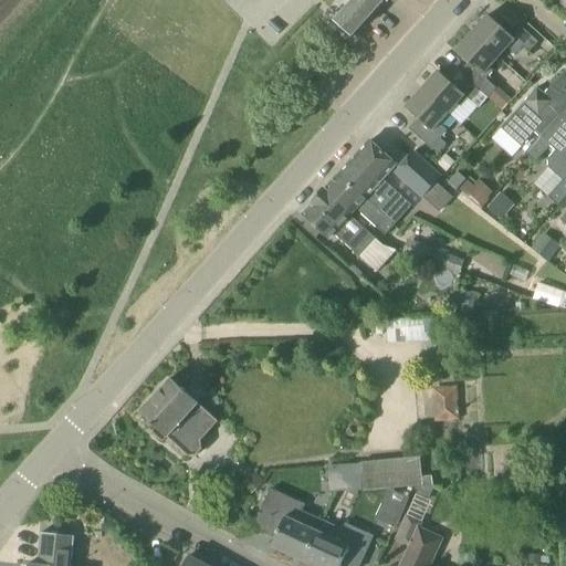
[(355,0),(336,21),(353,35),(385,0),(386,0),(388,1),(389,0),(355,0)]
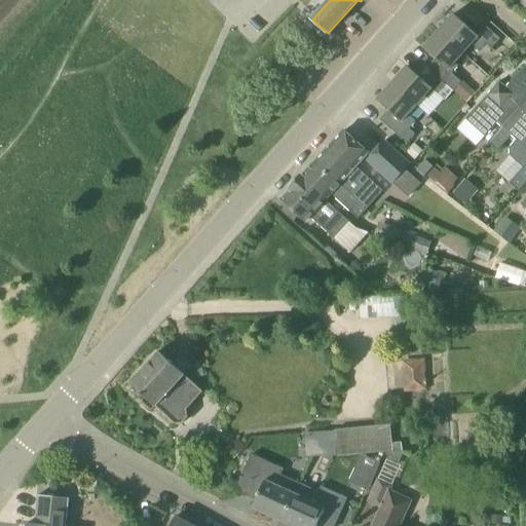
[(500,40),(487,28),(479,37),(454,14),(439,32),(463,54),(472,44),(480,51),(486,44),(492,49),(500,40)]
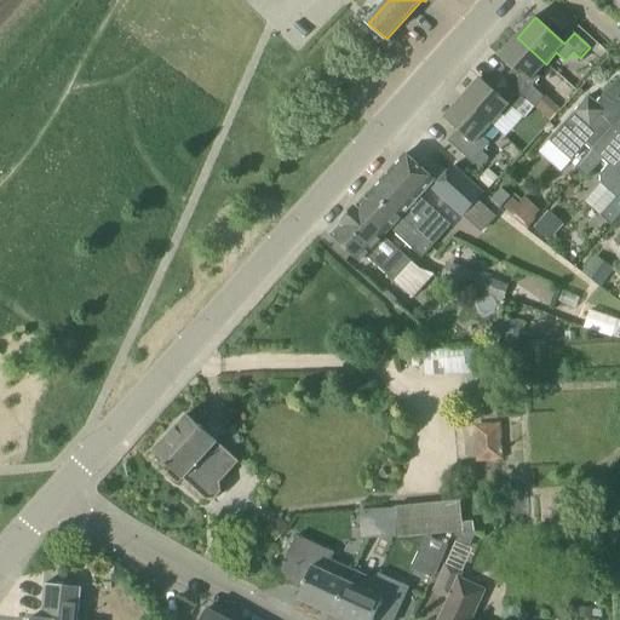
[(537,75),(546,64),(517,38),(499,58),(514,70),(504,81),(534,109),(544,98),(532,89),(540,79),(537,75)]
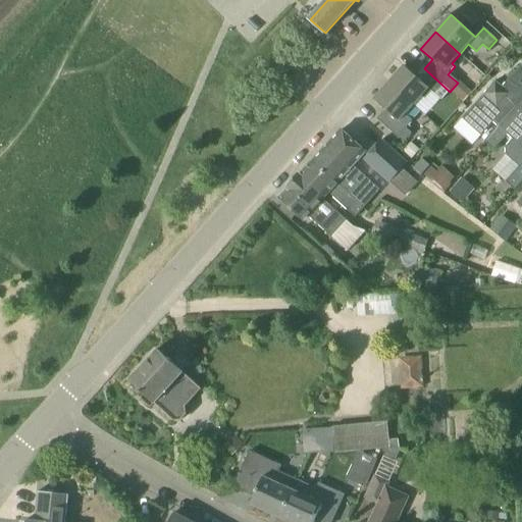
[(450,92),(424,68),(416,76),(404,66),(388,84),(414,105),(422,96),(425,99),(432,92),(441,101),(450,92)]
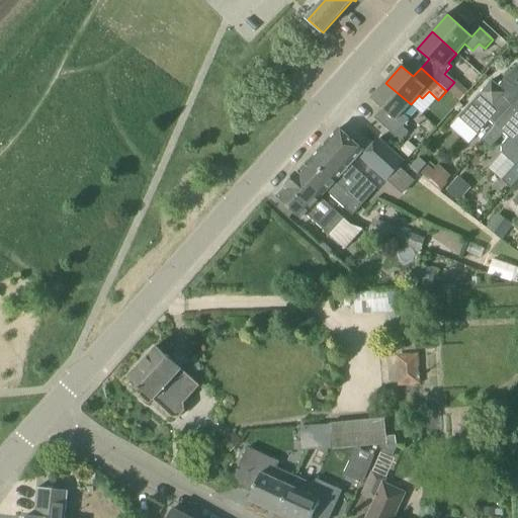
[(517,105),(517,87),(516,90),(505,80),(498,87),(492,81),(470,104),(458,118),(478,136),(490,121),(494,125),(498,128),(517,105)]
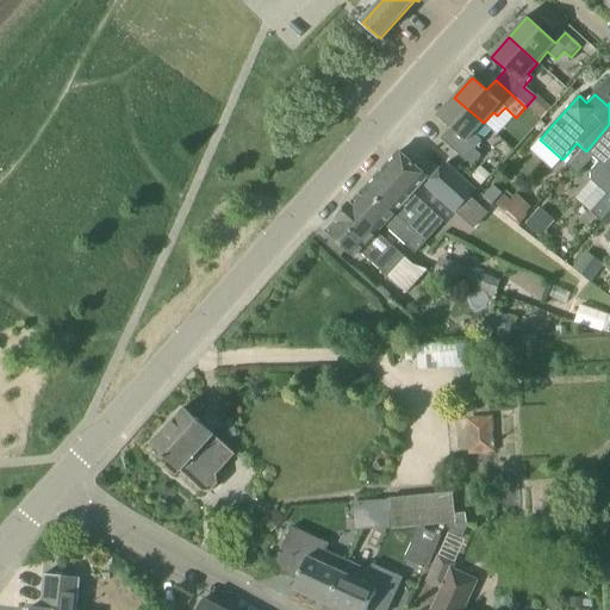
[(473,134),(484,123),(454,98),(436,117),(450,130),(441,139),(472,168),(481,157),(474,150),(481,142),(473,134)]
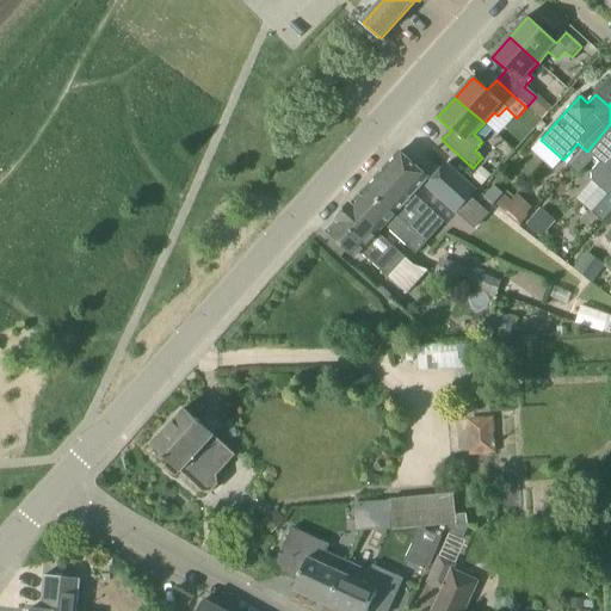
[(592,183),(609,197),(610,193),(610,124),(587,152),(594,159),(600,164),(591,174),(592,183)]
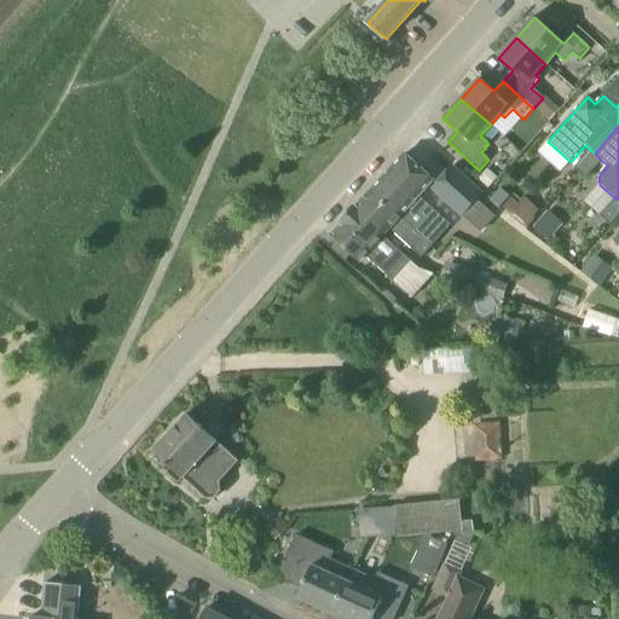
[(590,150),(583,158),(594,169),(602,161),(595,154),(590,150)]
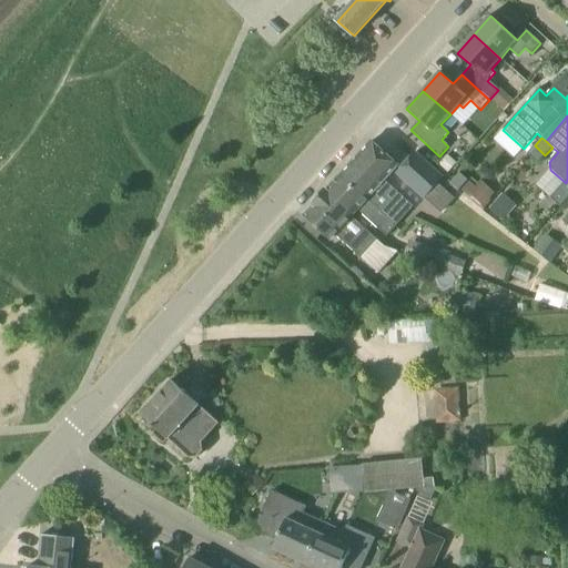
[(395,226),(413,205),(384,180),(398,165),(372,142),(340,176),(395,226)]
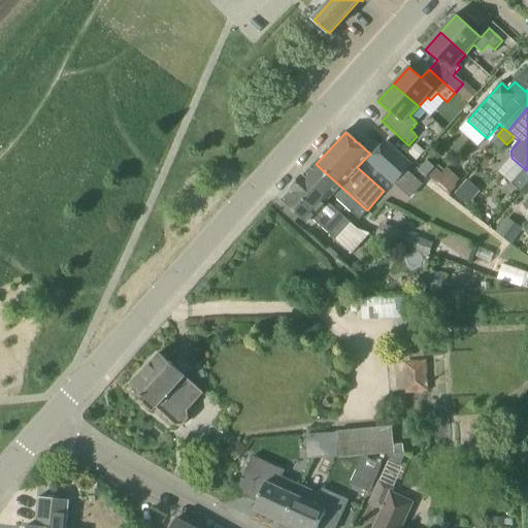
[(497,135),(490,143),(499,152),(506,144),(497,135)]
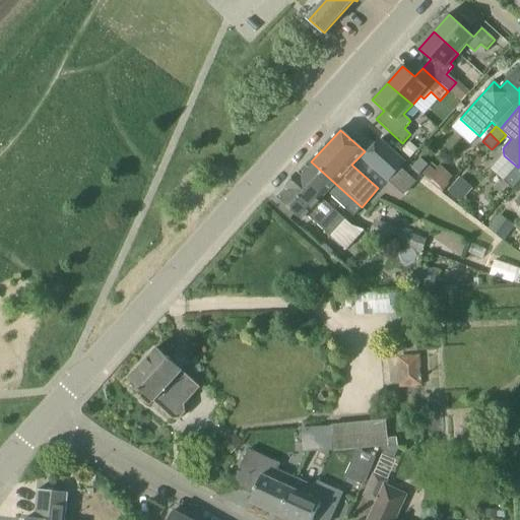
[(380,140),(363,159),(388,182),(400,169),(405,163),(380,140)]
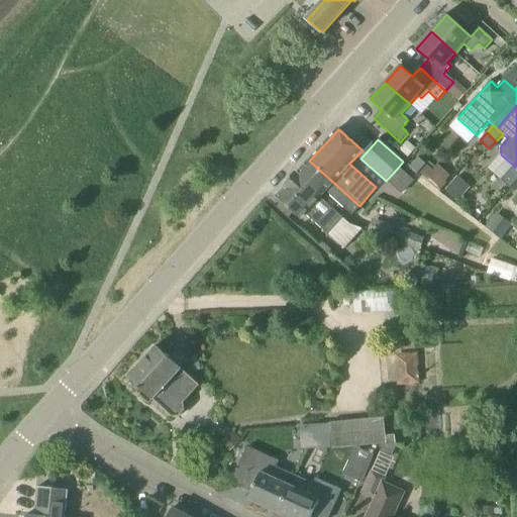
[(445,187),(452,176),(419,156),(412,168),(445,187)]
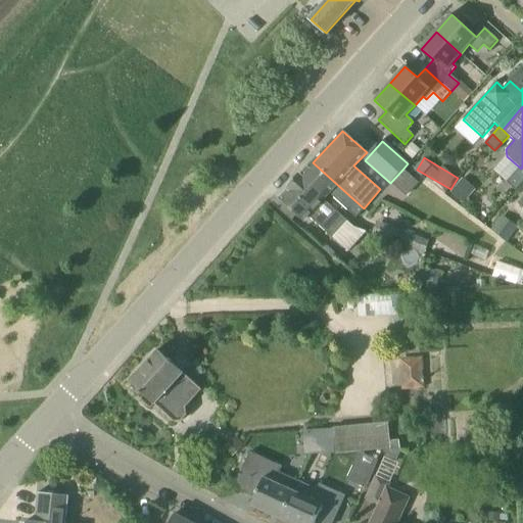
[(304,172),(300,176),(325,198),(330,192),(333,195),(357,217),(364,208),(313,162),(304,172)]
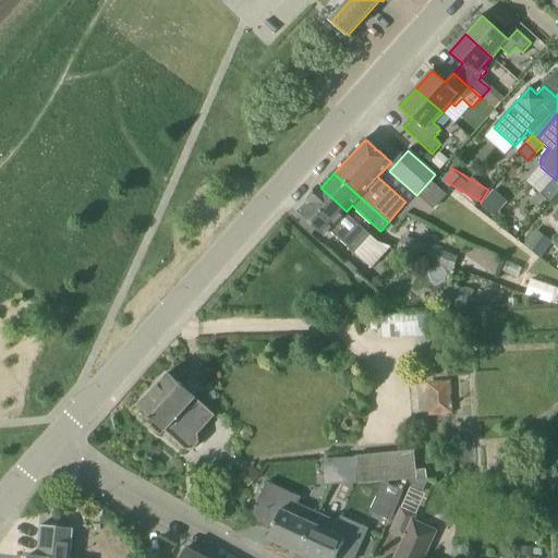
[(557,177),(556,180),(542,196),(550,204),(557,195),(557,177)]
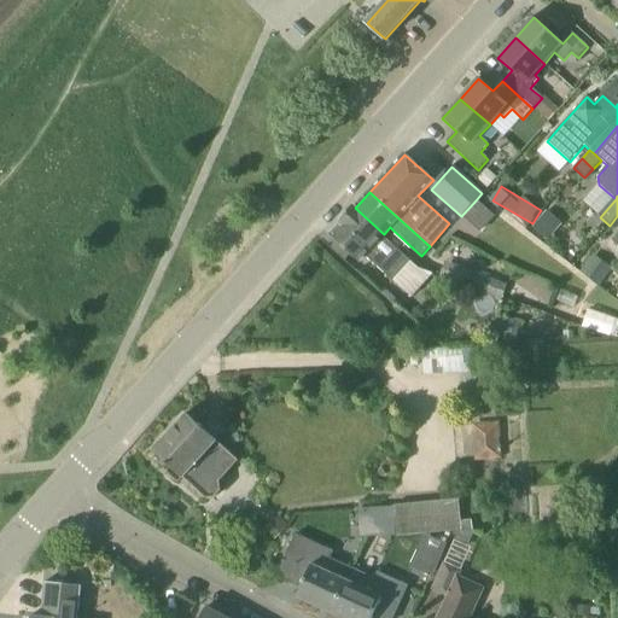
[(365,256),(392,280),(409,261),(383,235),(384,234),(355,208),(354,207),(349,213),(340,222),(342,223),(338,227),(333,232),(331,235),(360,261),(365,256)]
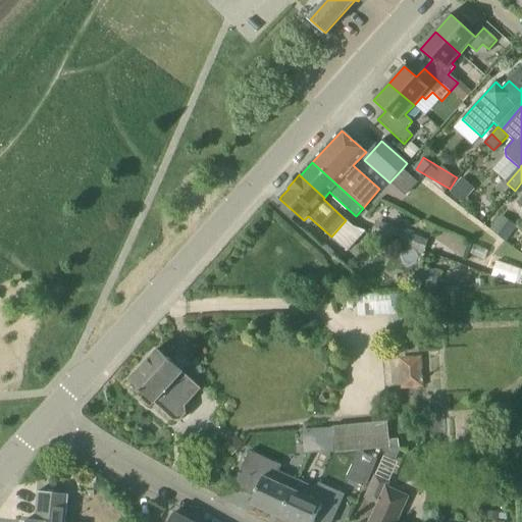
[(463,176),(451,191),(464,201),(476,187),(463,176)]
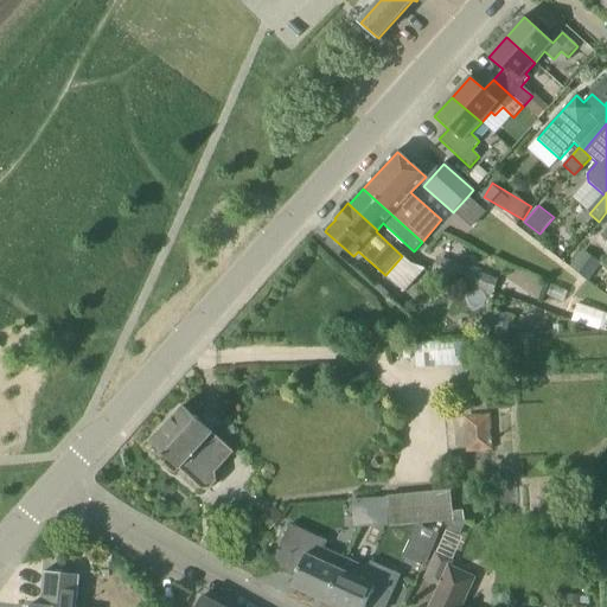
[(582,250),(570,268),(589,281),(601,264),(582,250)]
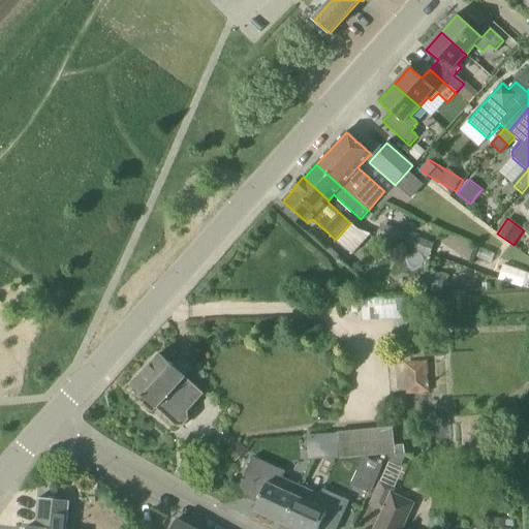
[(434,245),(404,232),(399,246),(429,258),(434,245)]
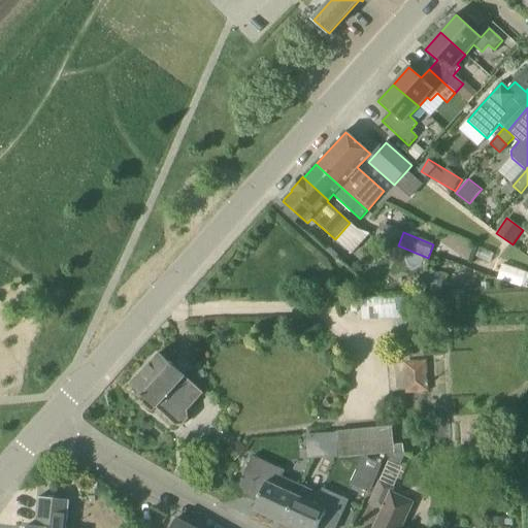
[(498,276),(524,288),(527,277),(527,272),(504,263),(498,276)]
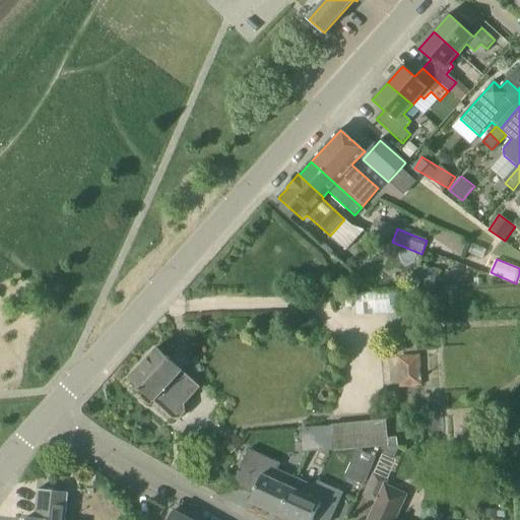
[(374,294),(353,295),(355,317),(376,316),(374,294)]
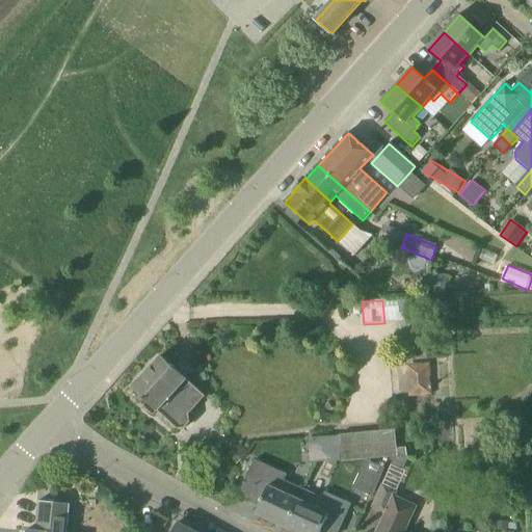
[(158,411),(178,430),(186,429),(191,422),(190,414),(206,397),(175,369),(177,367),(175,365),(173,367),(161,356),(132,388),(147,402),(144,405),(143,406),(144,407),(152,415),(153,416),(155,416),(158,411)]
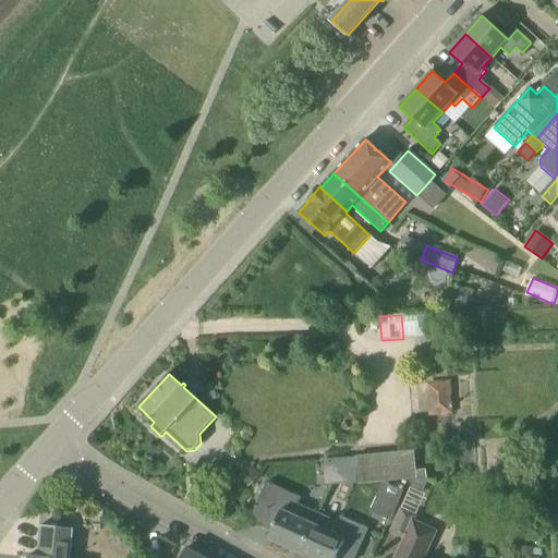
[(426,383),(429,416),(453,415),(451,381),(426,383)]
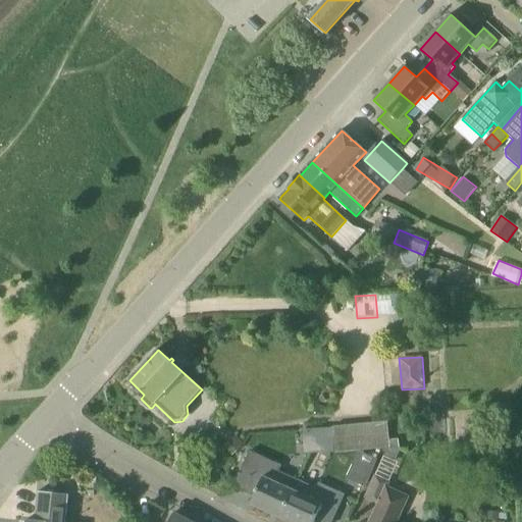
[(389,449),(399,448),(399,439),(389,440),(387,422),(332,427),(335,454),(389,448),(389,449)]
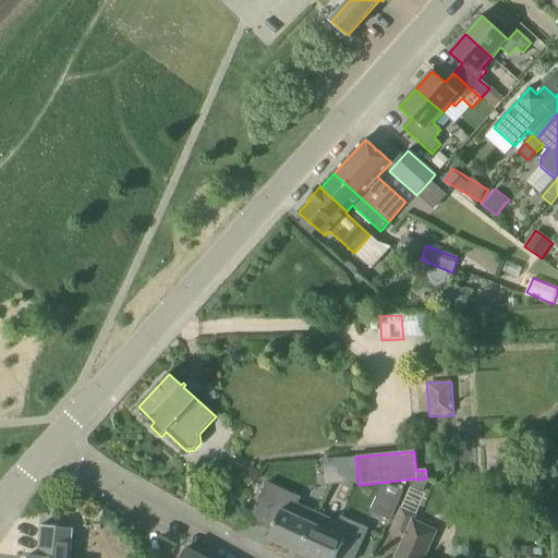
[(252,465),(239,478),(249,488),(262,475),(252,465)]
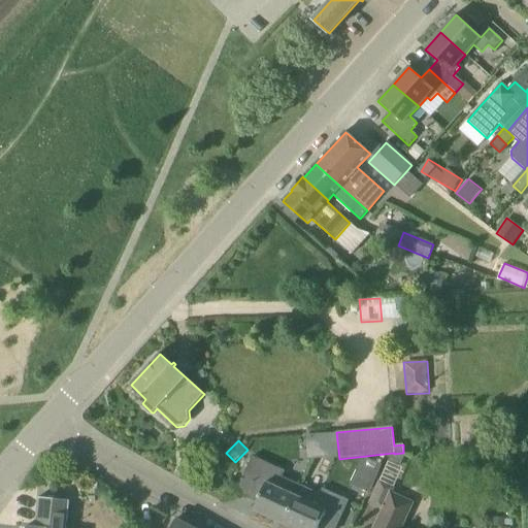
[(405,454),(404,454),(403,453),(394,454),(391,454),(388,463),(399,468),(405,454)]
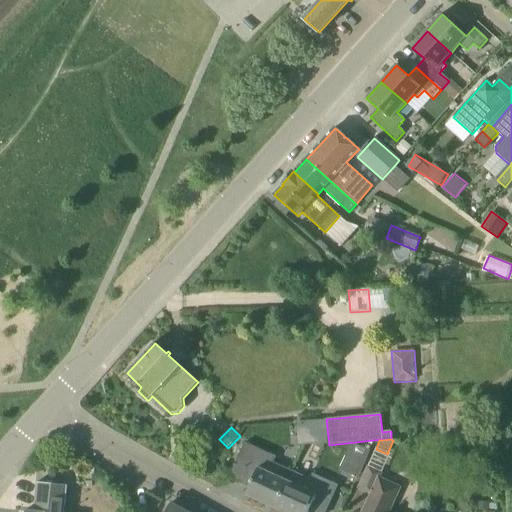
[(250,487),(246,494),(275,507),(291,471),(273,463),(276,457),(245,443),(230,478),(250,487)]
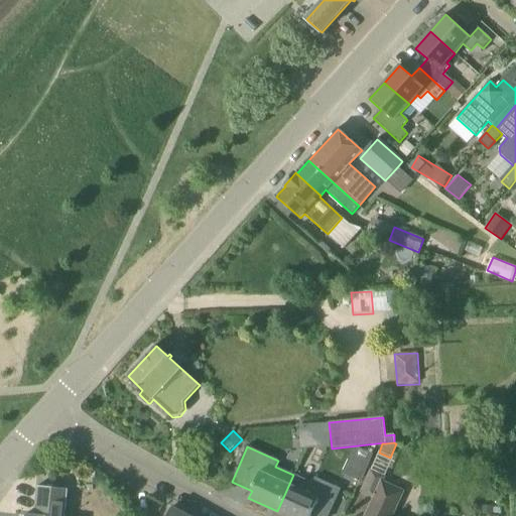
[(373,467),(377,456),(361,448),(357,460),(373,467)]
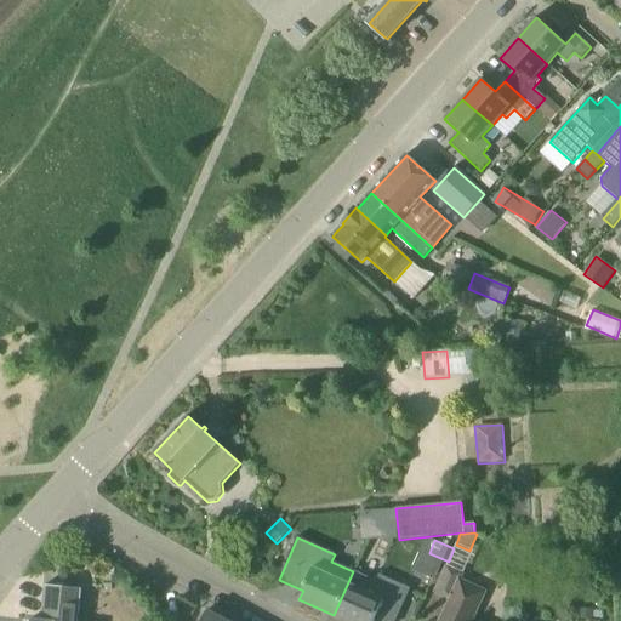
[(474,620),(488,591),(459,579),(462,573),(444,565),(433,593),(450,600),(440,620),(474,620)]
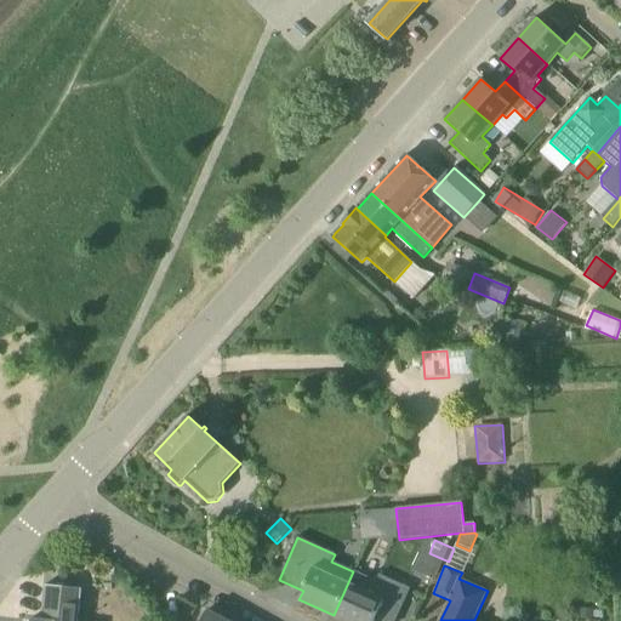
[(353,571),(334,615),(347,620),(374,620),(375,619),(379,620),(394,620),(410,588),(380,575),(377,581),(353,571)]
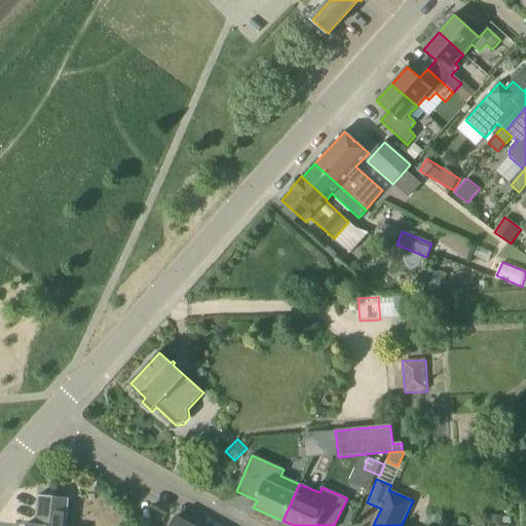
[(66,525),(69,499),(39,496),(35,525),(66,525)]
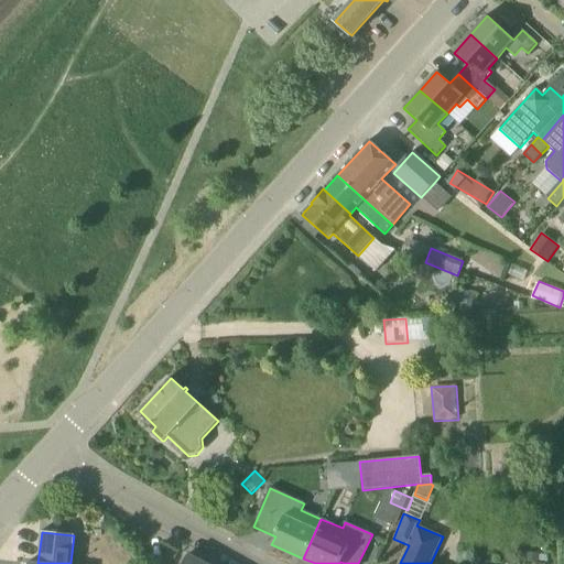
[(206,563),(188,554),(183,563),(206,563)]
